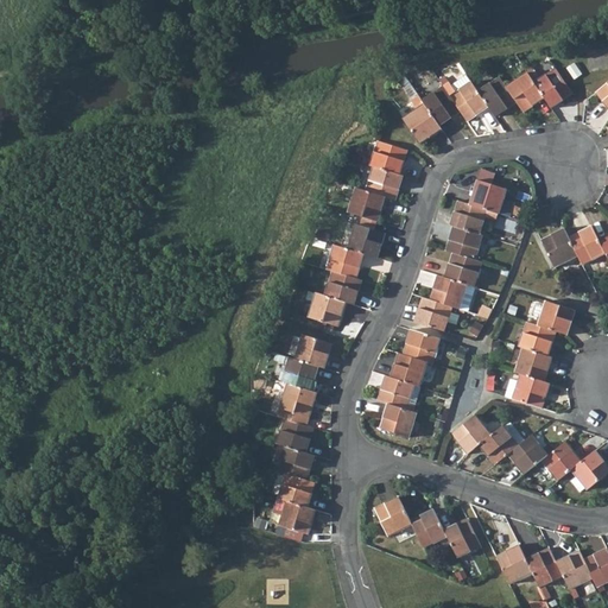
[(531,73),(537,81),(552,71),(546,62),(531,73)]
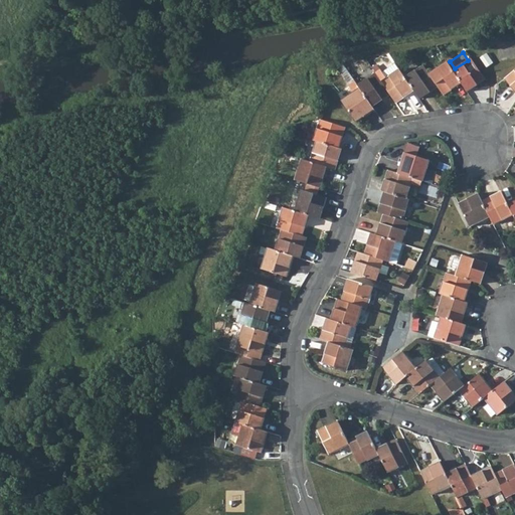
[(471,58),(452,71),(462,84),(467,93),(486,79),(471,58)]
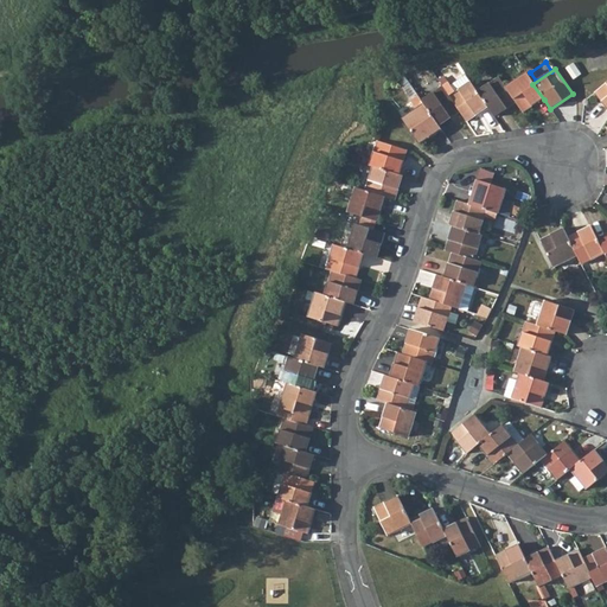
[(526,75),(505,89),(516,104),(523,115),(544,100),(532,84),(526,75)]
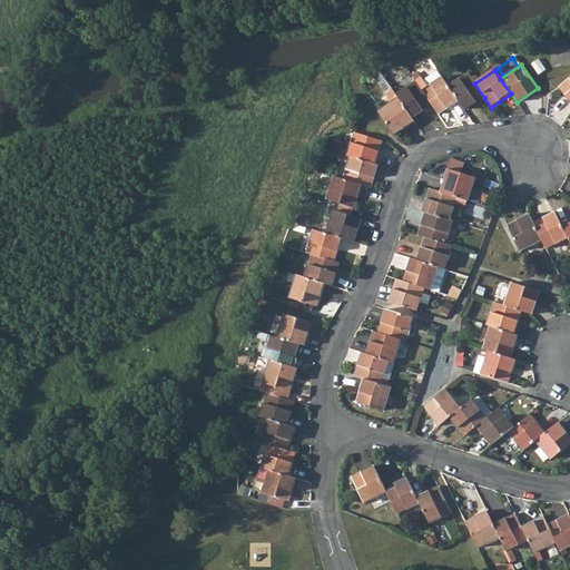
[(468,75),(448,88),(457,102),(464,111),(484,98),(474,84),(468,75)]
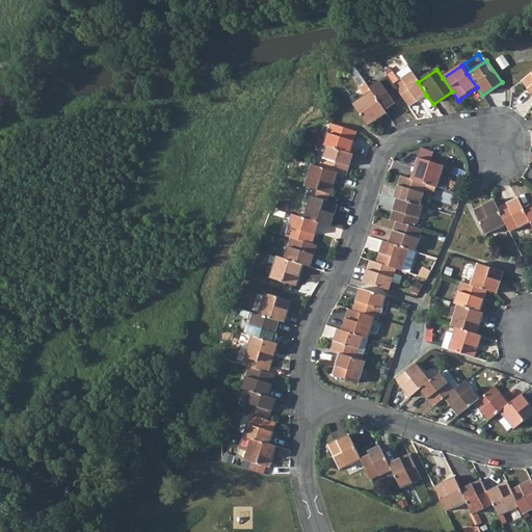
[(531,72),(520,82),(531,96),(531,72)]
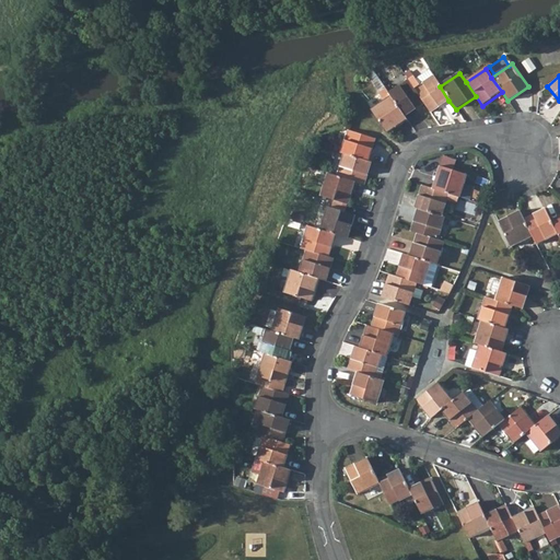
[(433,78),(415,91),(424,105),(430,114),(448,101),(440,86),(433,78)]
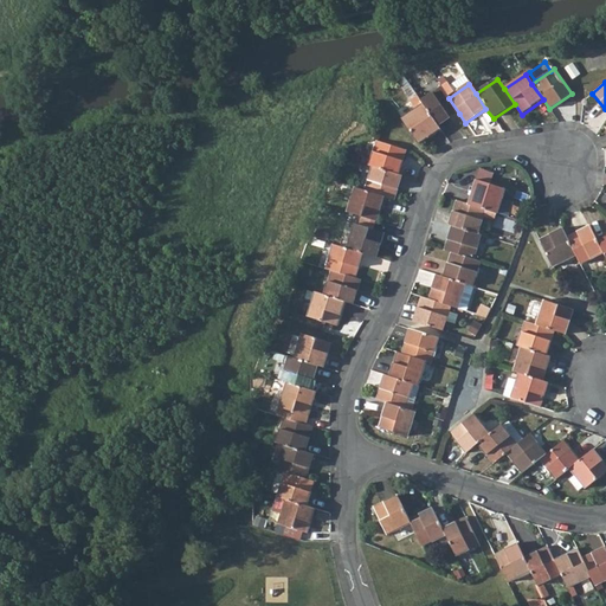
[(442,88),(419,102),(423,107),(438,129),(459,114),(449,98),(442,88)]
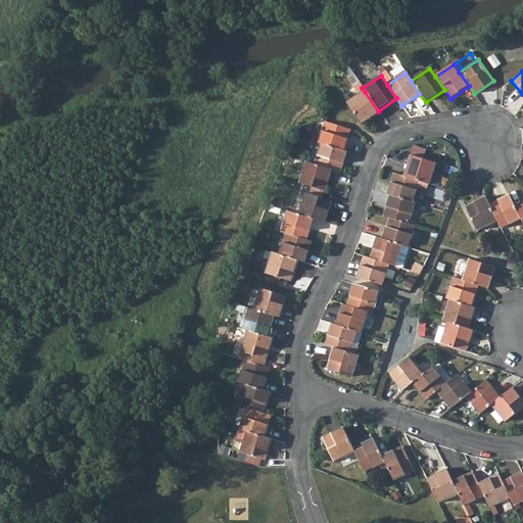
[(365,92),(346,104),(361,126),(379,113),(378,111),(365,92)]
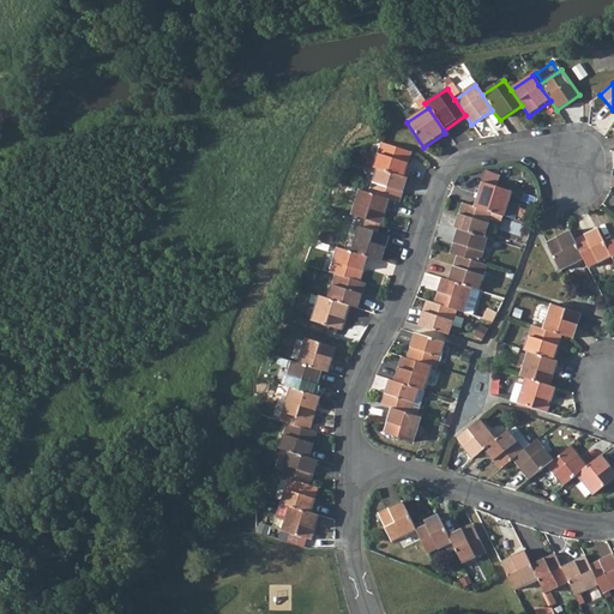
[(379,144),(371,168),(375,169),(402,178),(409,154),(379,144)]
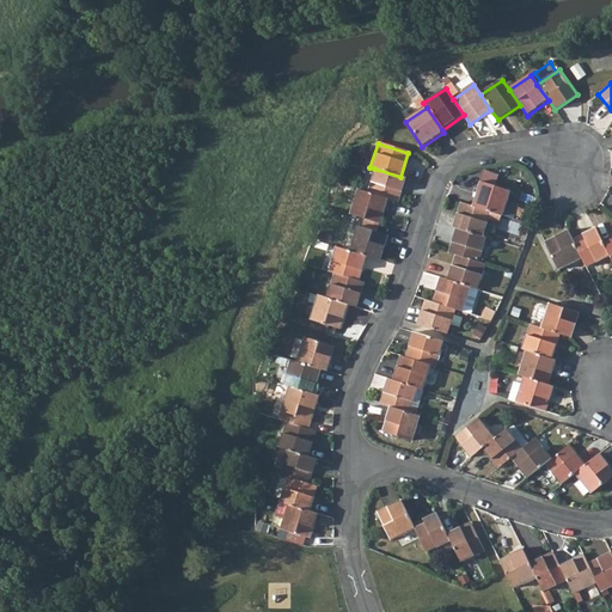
[(374,169),(366,194),(385,201),(396,203),(404,178),(401,177),(374,169)]
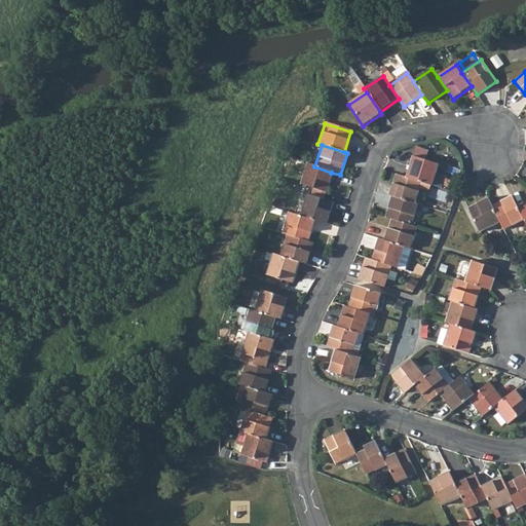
[(412,156),(405,179),(419,183),(431,186),(438,164),(412,156)]
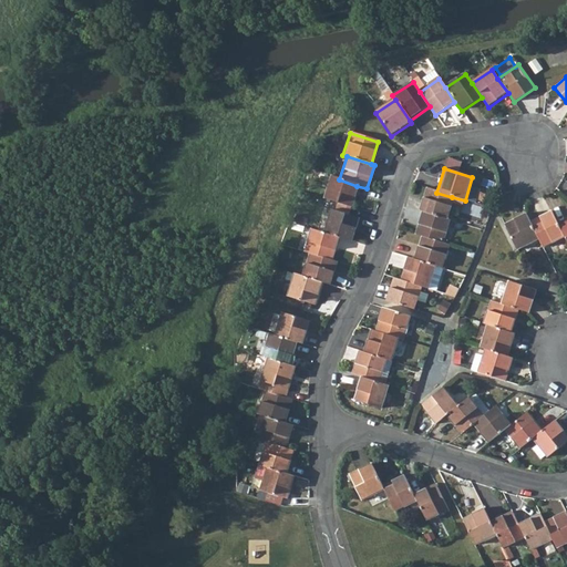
[(330,177),(322,199),(350,208),(357,186),(339,179),(330,177)]
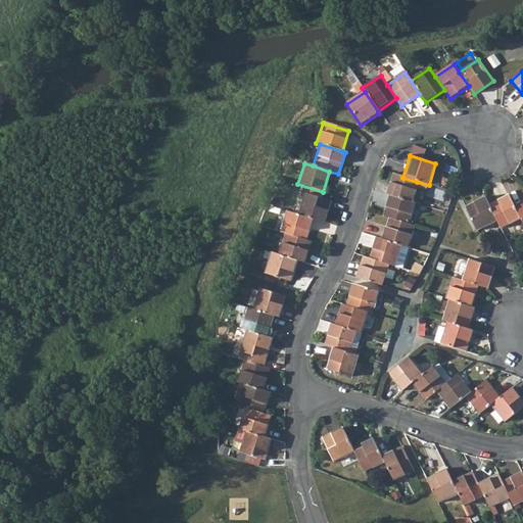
[(391,174),(386,195),(389,196),(411,202),(417,182),(402,178),(391,174)]
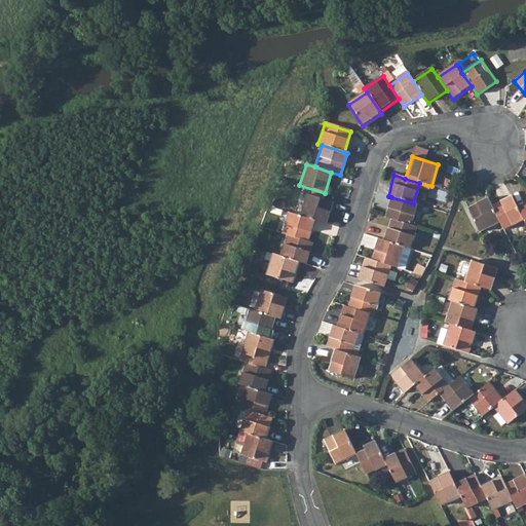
[(305,195),(298,216),(311,220),(323,223),(330,202),(305,195)]
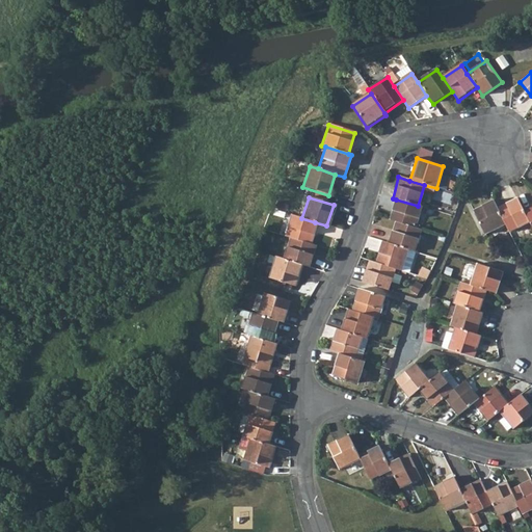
[(516,198),(497,208),(505,222),(509,232),(529,221),(523,212),(516,198)]
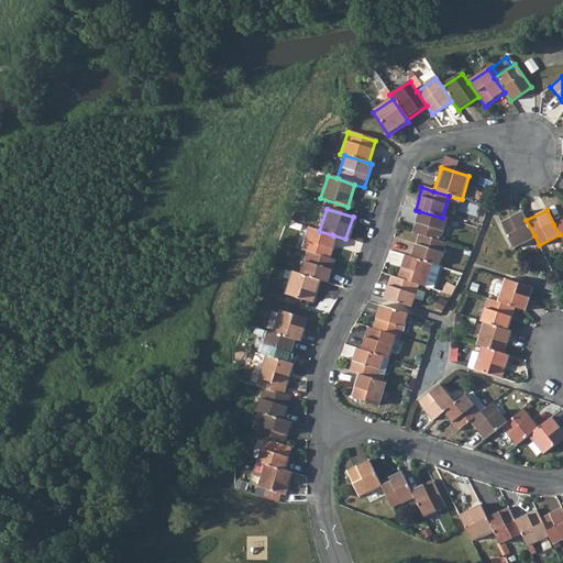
[(419,211),(412,234),(418,236),(440,243),(446,220),(442,218),(419,211)]
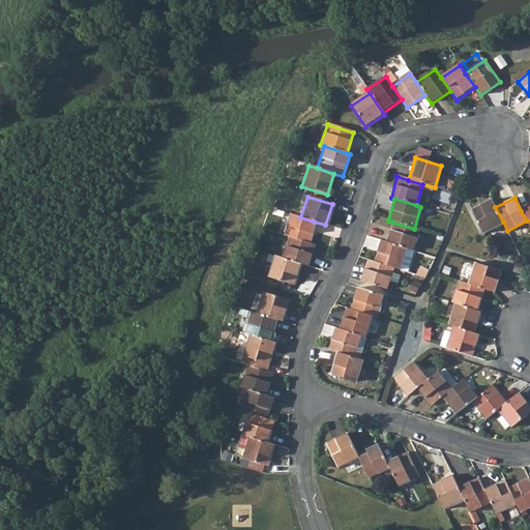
[(491,199),(470,209),(482,232),(503,222),(495,207),(491,199)]
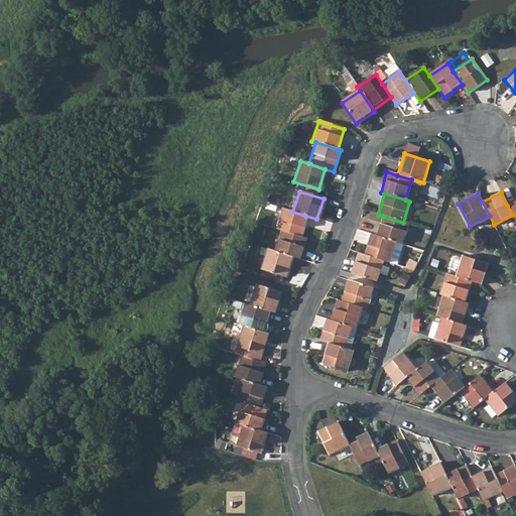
[(515,201),(507,206),(513,215),(515,222),(515,201)]
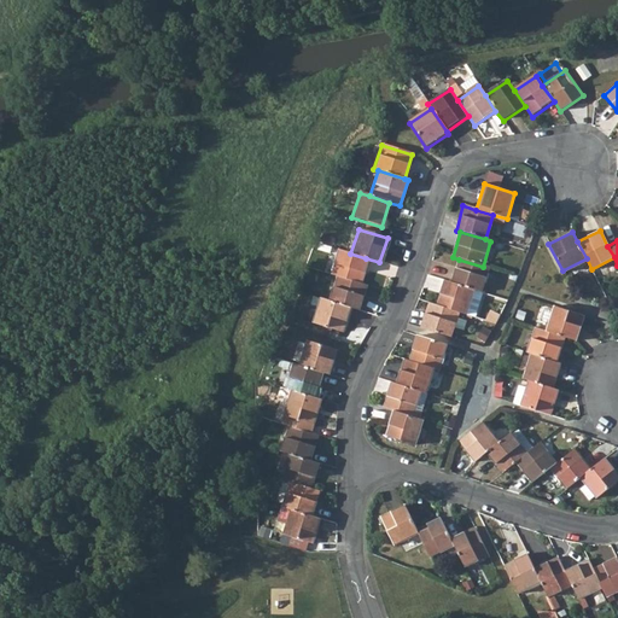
[(337,250),(328,275),(336,278),(357,284),(366,258),(350,254),(337,250)]
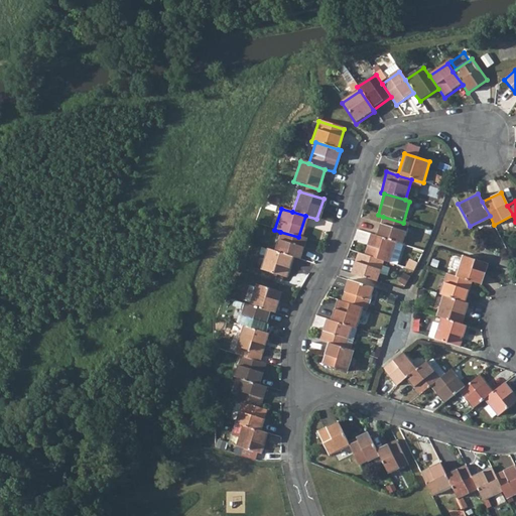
[(383,217),(377,237),(395,242),(402,245),(408,225),(403,223),(383,217)]
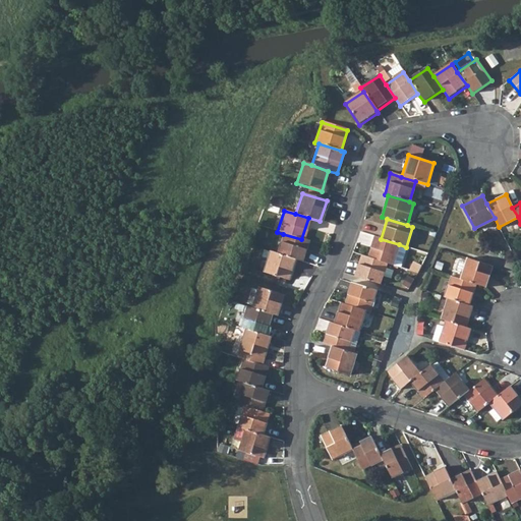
[(283,234),(277,253),(293,259),(300,262),(307,241),(301,239),(283,234)]
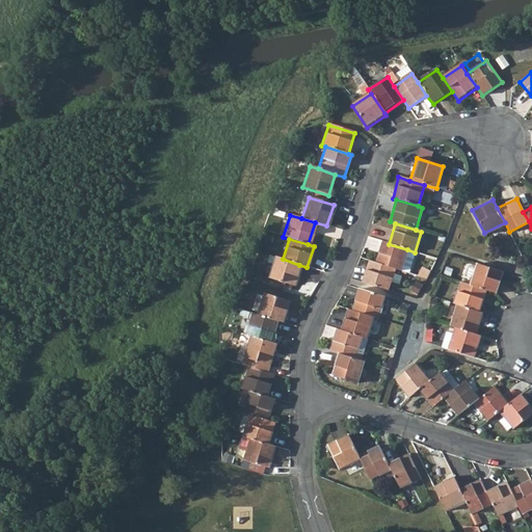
[(381,242),(375,264),(394,269),(401,271),(409,274),(415,253),(407,249),(389,244),(381,242)]
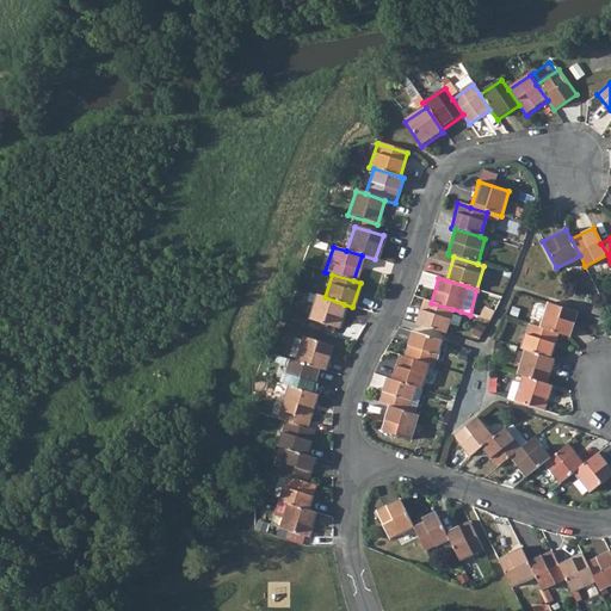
[(325,297),(315,295),(308,320),(335,328),(344,304),(325,297)]
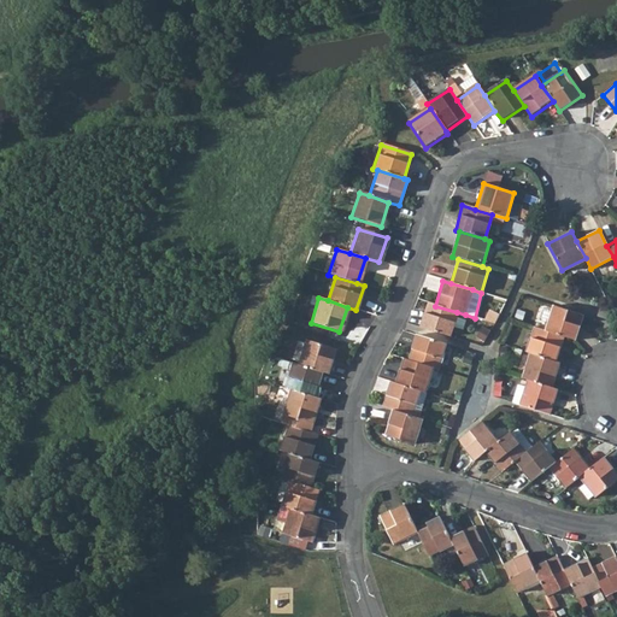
[(428,304),(419,329),(451,338),(457,312),(435,306),(428,304)]
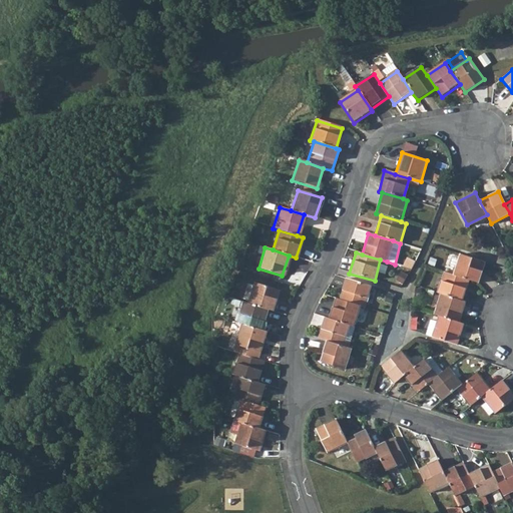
[(460,255),(454,276),(469,280),(479,283),(485,263),(460,255)]
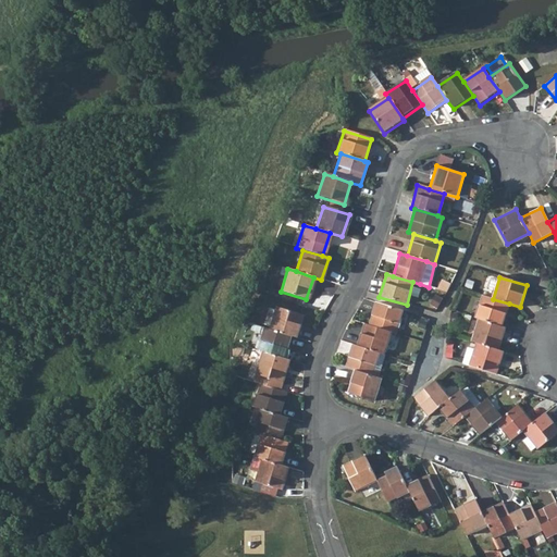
[(482,296),(474,319),(479,320),(503,327),(509,304),(493,299),(482,296)]
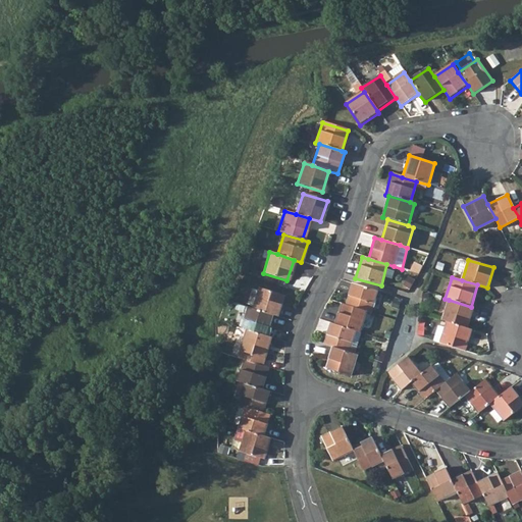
[(354,284),(347,306),(368,313),(372,314),(378,293),(354,284)]
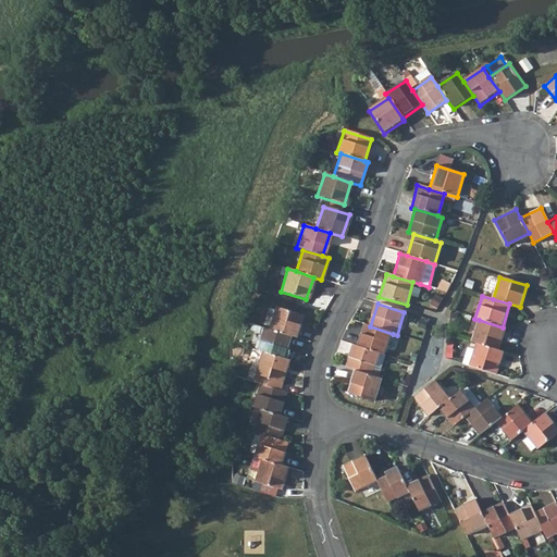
[(275,308),(269,330),(291,336),(295,337),(302,317),(275,308)]
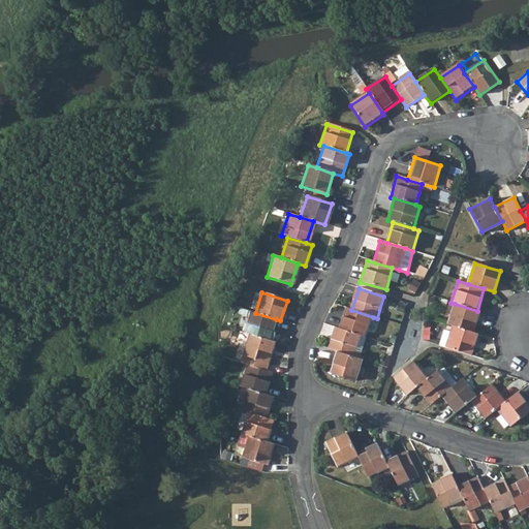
[(455,304),(448,325),(455,328),(474,334),(480,312),(477,311),(455,304)]
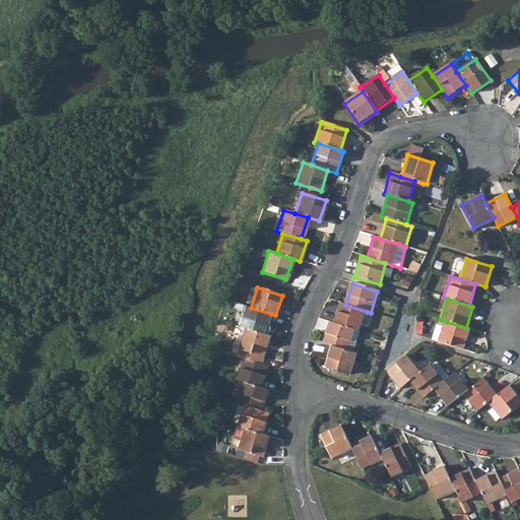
[(341,304),(334,324),(354,331),(361,332),(367,312),(345,305),(341,304)]
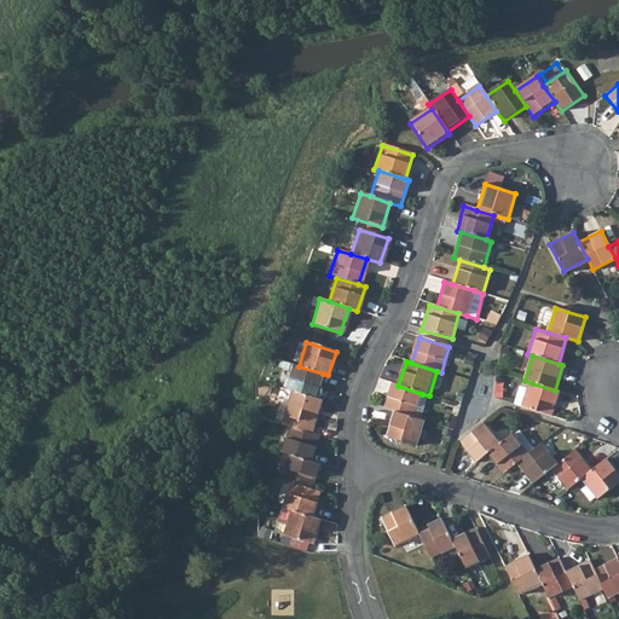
[(293,364),(284,389),(291,392),(314,399),(323,374),(299,366),(293,364)]
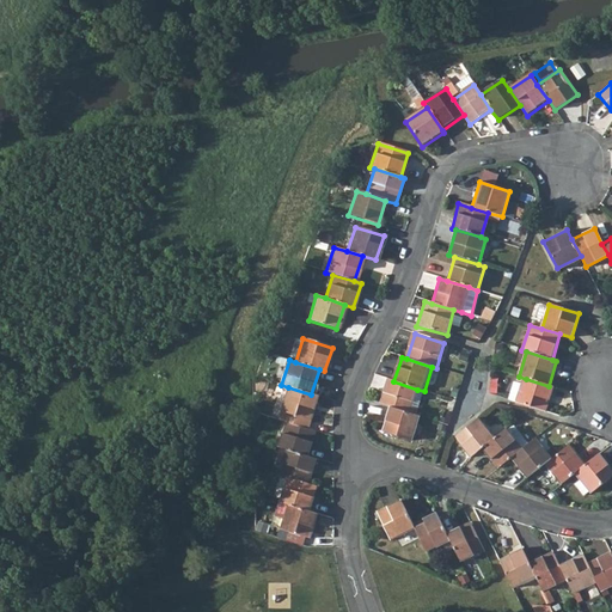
[(510,402),(518,404),(548,414),(556,387),(549,386),(526,379),(524,387),(515,385),(510,402)]
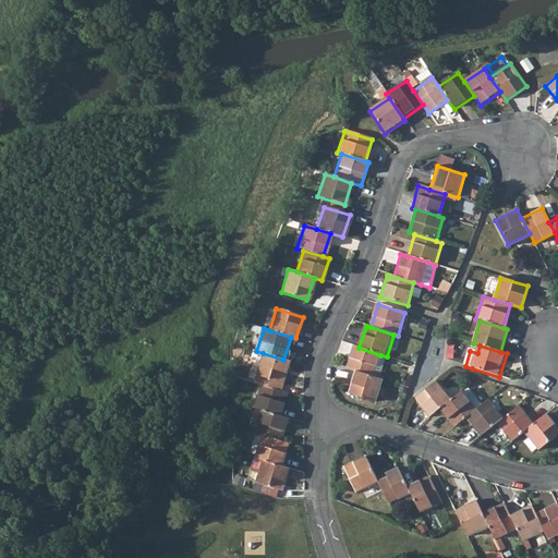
[(353,347),(347,370),(356,372),(374,377),(380,355),(359,348),(353,347)]
